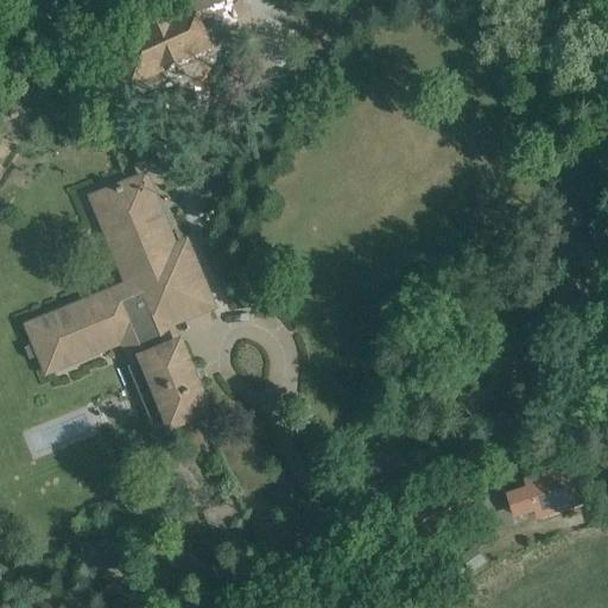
[(194,12),(124,40),(140,80),(210,50),(194,12)]
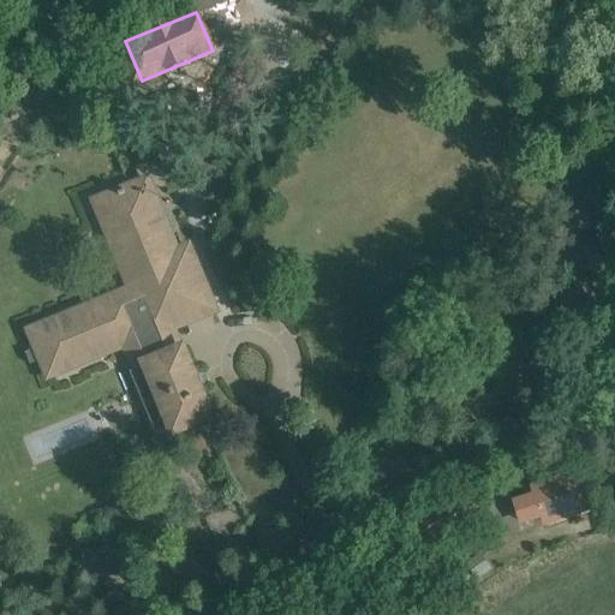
[(126,286),(24,328),(47,382),(123,350),(132,371),(141,368),(171,439),(218,419),(185,340),(183,341),(178,330),(221,312),(191,240),(178,245),(149,173),(89,198),(126,286)]
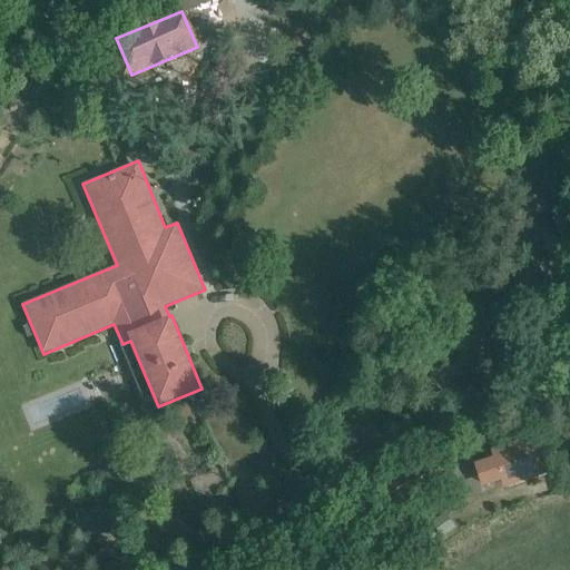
[(497,458),(478,464),(484,484),(503,478),(505,485),(552,470),(541,435),(494,451),(497,458)]
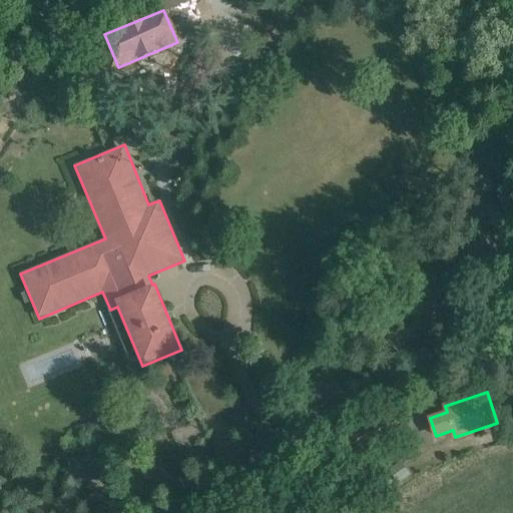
[(400,461),(373,480),(383,494),(409,475),(400,461)]
